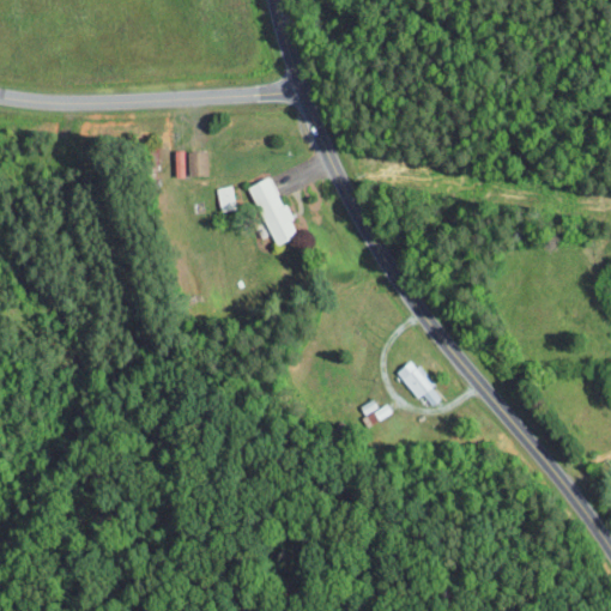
[(209,175),(207,152),(189,152),(189,176),(209,175)]
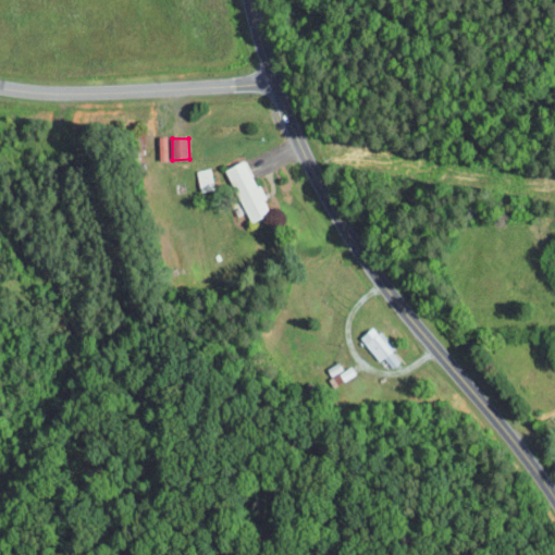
[(251,223),(271,214),(247,161),(227,169),(251,223)]
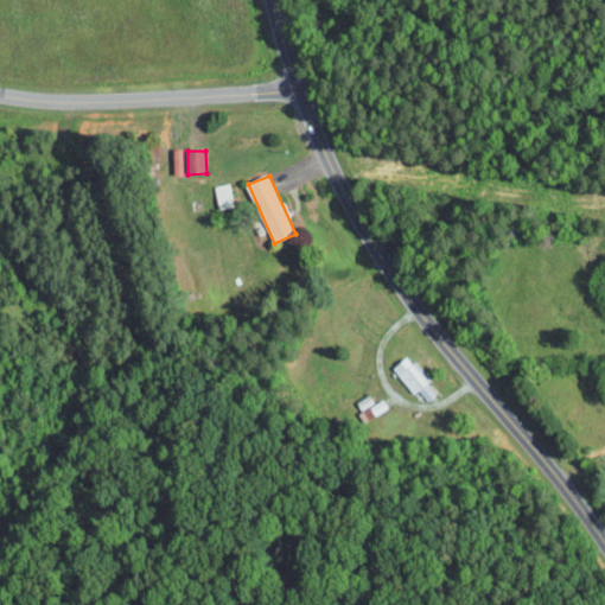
[(419,392),(428,402),(435,396),(407,358),(393,369),(413,395),(419,392)]
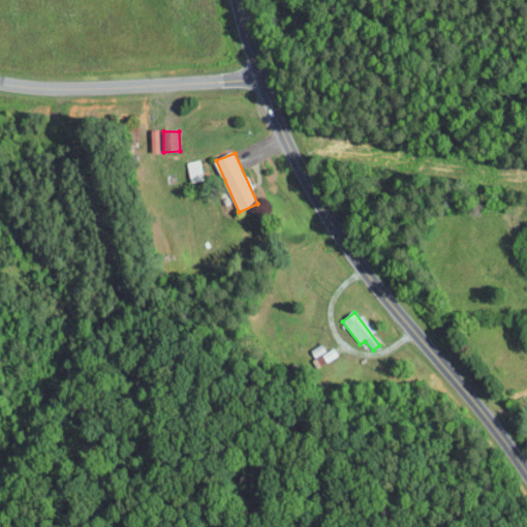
[(315,359),(327,352),(322,345),(311,351),(315,359)]
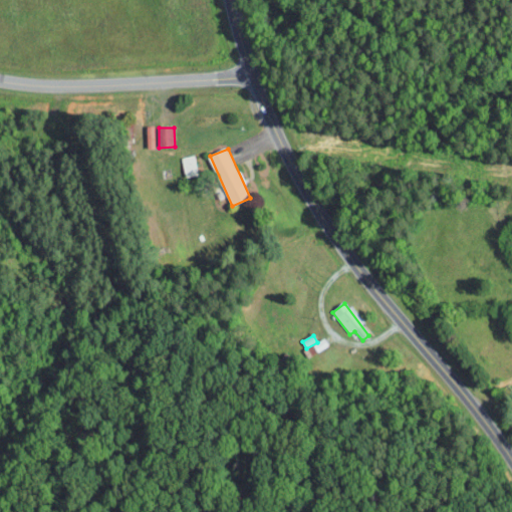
[(329,346),(324,339),(304,351),(308,358),(329,346)]
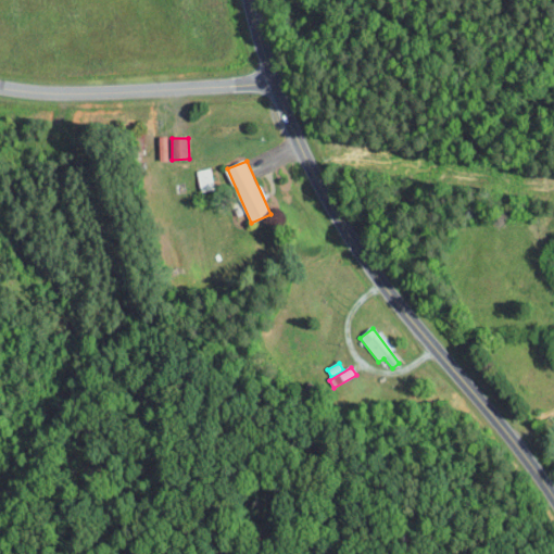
All buildings are outlined.
